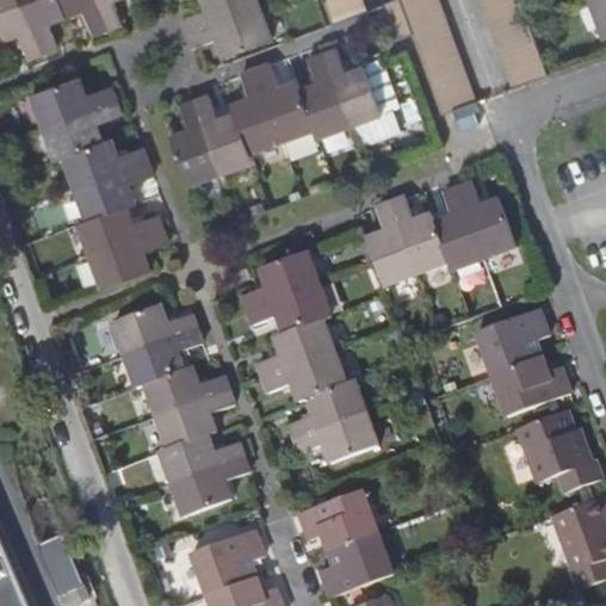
[(0,0),(0,31),(4,30),(13,54),(22,50),(36,44),(43,42),(33,18),(69,5),(78,30),(85,28),(98,23),(107,19),(100,0),(0,0)]
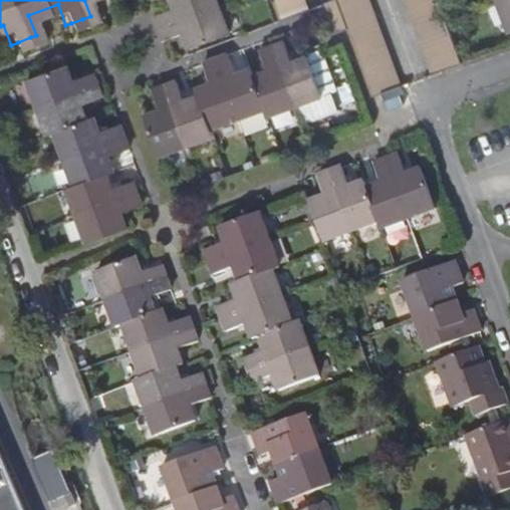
[(161,32),(163,37),(182,30),(188,46),(227,31),(215,0),(171,0),(174,7),(155,14),(158,22),(161,32)]
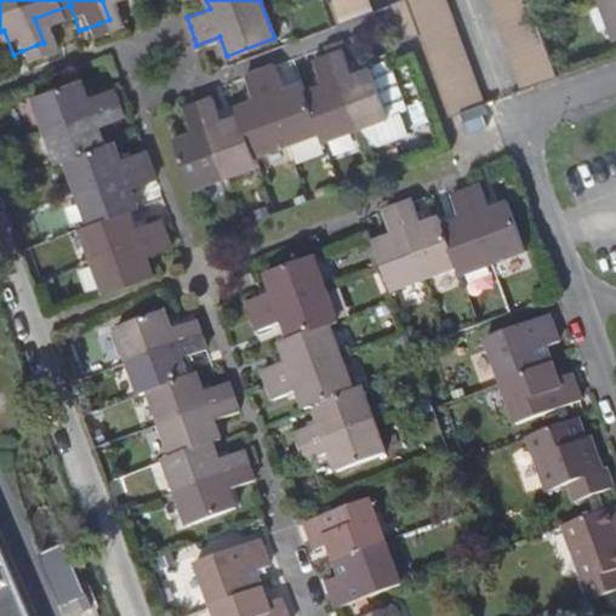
[(336,23),(372,9),(369,0),(328,0),(335,20),(336,23)]
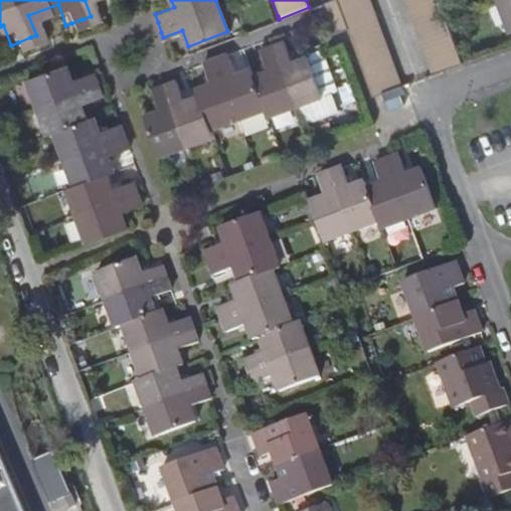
[(334,0),(324,4),(335,33),(348,28),(373,96),(383,92),(385,100),(404,93),(368,0),(334,0)]
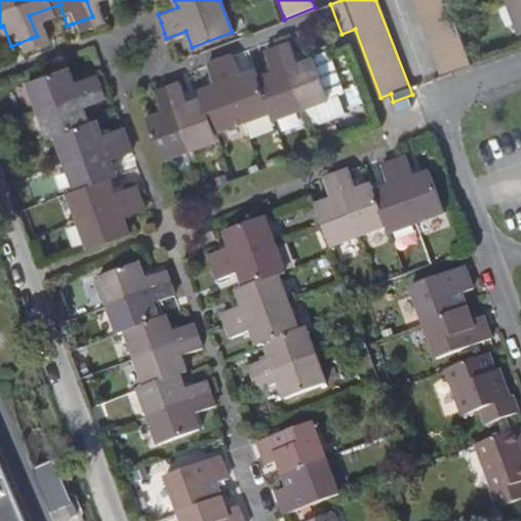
[(413,0),(442,76),(472,65),(447,0),(413,0)]
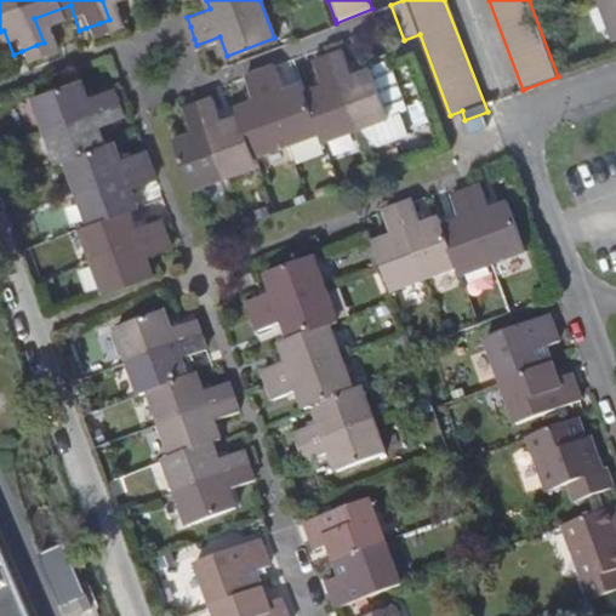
[(588,0),(603,39),(615,33),(615,0),(588,0)]
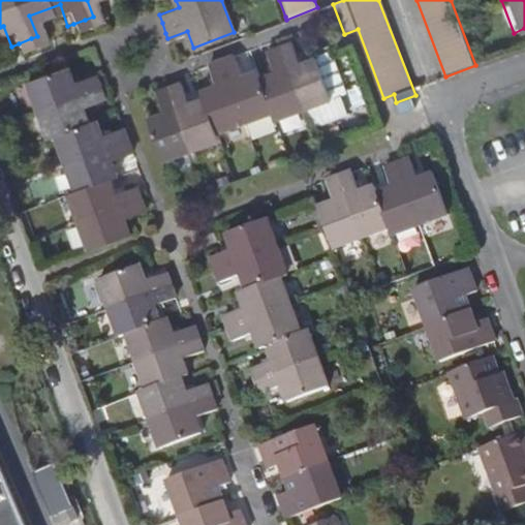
[(239,74),(232,55),(225,57),(214,61),(208,63),(214,83),(201,87),(204,94),(187,100),(180,81),(175,83),(163,87),(156,89),(163,109),(144,115),(160,159),(218,136),(215,128),(243,118),(269,109),(272,117),(303,106),(329,97),(314,55),(299,61),(291,41),(283,43),(272,48),(265,51),(272,70),(257,75),(254,68),(239,74)]
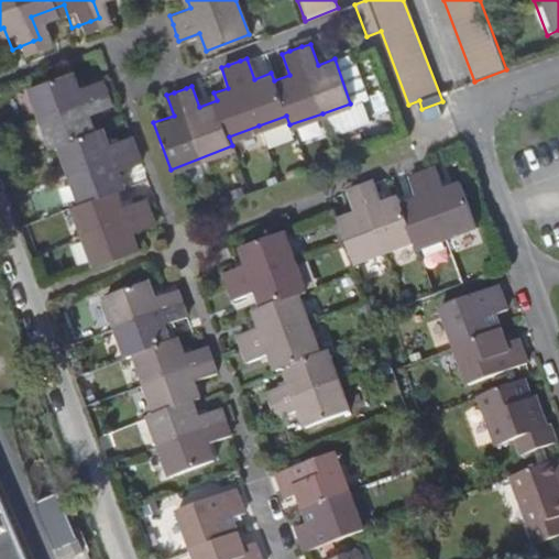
[(119,171),(140,163),(136,155),(132,142),(129,134),(109,142),(102,125),(94,129),(88,113),(110,106),(108,99),(103,85),(100,78),(78,86),(72,70),(29,86),(50,145),(57,142),(79,203),(72,206),(91,261),(94,265),(138,249),(131,233),(154,225),(152,218),(146,204),(144,197),(121,206),(116,189),(124,186),(119,171)]
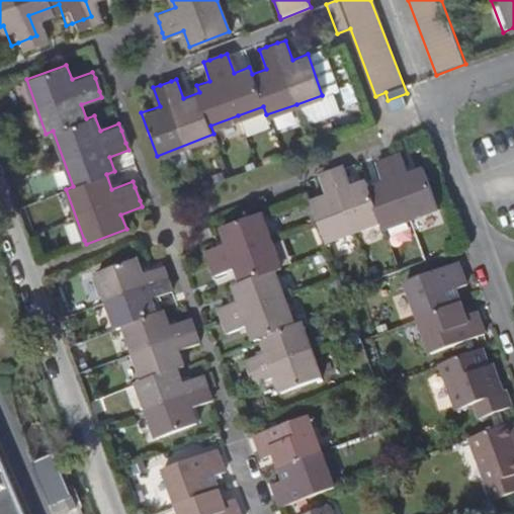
[(348,188),(340,167),(333,169),(321,174),(314,177),(322,197),(308,203),(314,219),(323,243),(378,221),(381,229),(437,206),(422,167),(406,173),(399,154),(393,156),(380,161),(373,164),(381,183),(366,189),(363,183),(348,188)]
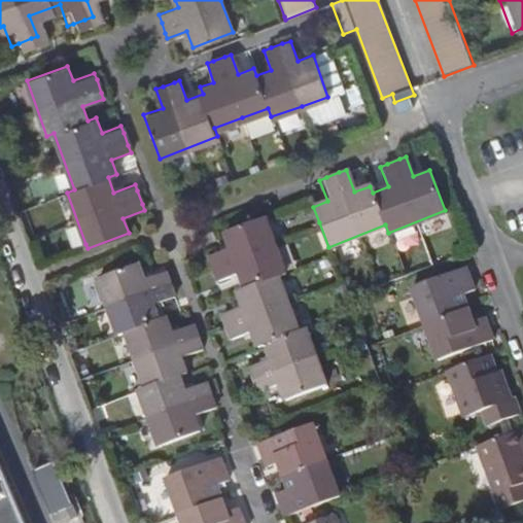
[(253,386),(256,391),(277,384),(282,398),(323,383),(302,326),(295,328),(284,300),(275,275),(282,272),(281,271),(270,241),(262,217),(220,232),(227,247),(205,255),(207,259),(212,274),(214,280),(235,272),(241,287),(234,289),(240,305),(218,313),(220,320),(221,323),(224,329),(228,337),(247,329),(253,344),(260,342),(266,355),(245,363),(247,370),(253,386)]
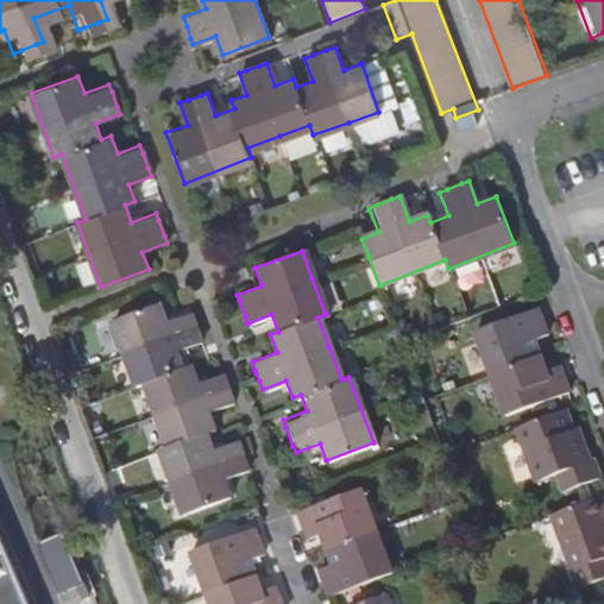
[(222,382),(220,376),(195,384),(189,365),(181,369),(175,352),(199,344),(196,337),(190,322),(188,314),(164,322),(158,306),(111,322),(134,385),(142,383),(152,413),(162,444),(155,447),(182,516),(230,498),(222,482),(246,473),(244,466),(238,450),(234,440),(211,450),(205,432),(212,429),(206,411),(230,402),(227,395),(222,382)]
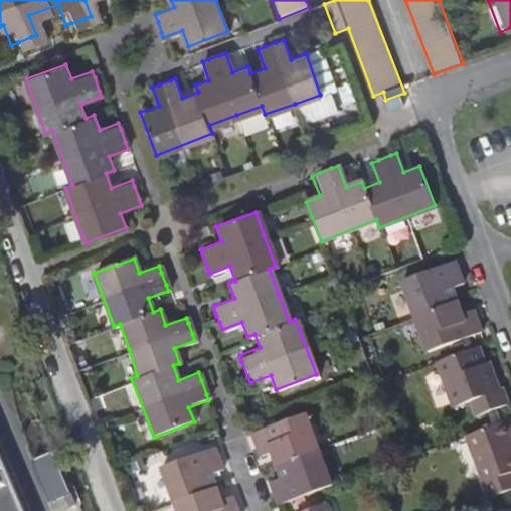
[(460,312),(456,301),(450,286),(462,282),(458,272),(453,260),(400,279),(413,315),(427,350),(480,330),(475,318),(471,308),(460,312)]
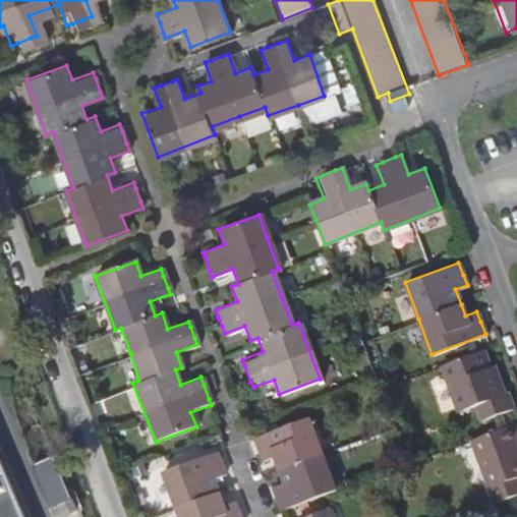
[(479,418),(512,406),(506,392),(503,393),(498,378),(495,371),(491,374),(481,349),(440,365),(456,410),(474,404),(479,418)]
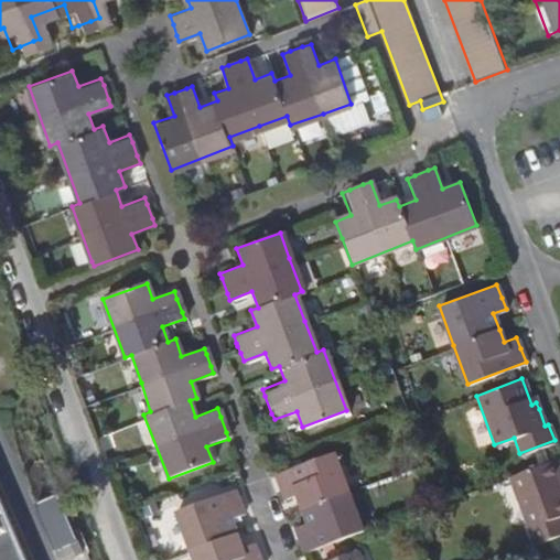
[(298,493),(303,507),(309,521),(295,527),(300,537),(305,550),(315,546),(363,528),(348,491),(333,451),(276,474),(280,485),(284,497),(298,493)]
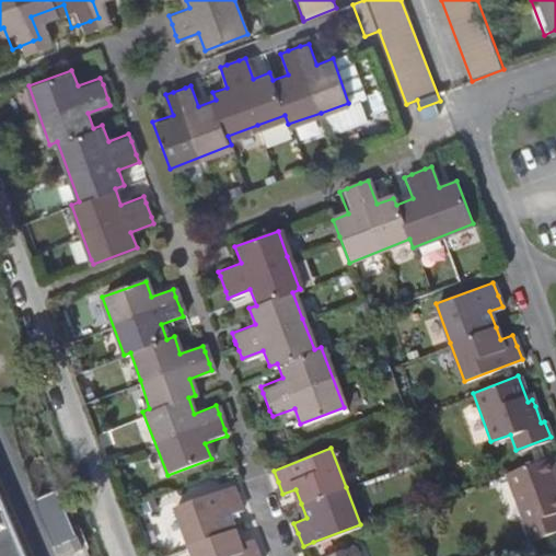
[(531,541),(555,531),(555,530),(555,478),(548,458),(506,473),(531,541)]
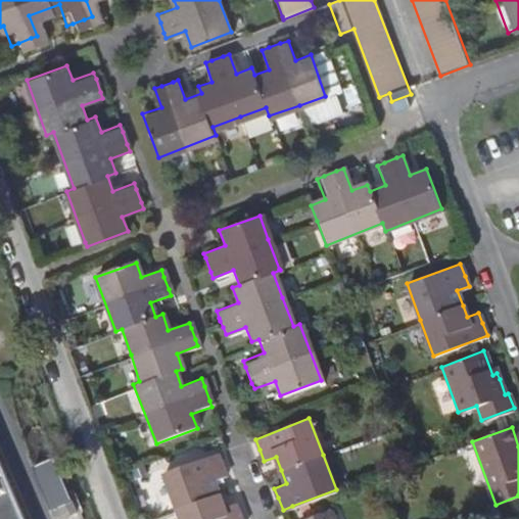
[(239,518),(237,514),(233,503),(223,508),(218,493),(213,480),(224,477),(219,466),(215,454),(162,473),(176,507),(179,518),(239,518)]
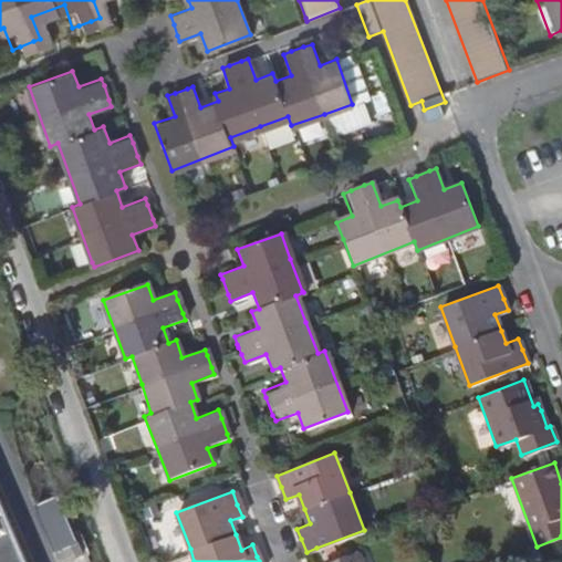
[(35,510),(55,557),(79,545),(59,499),(35,510)]
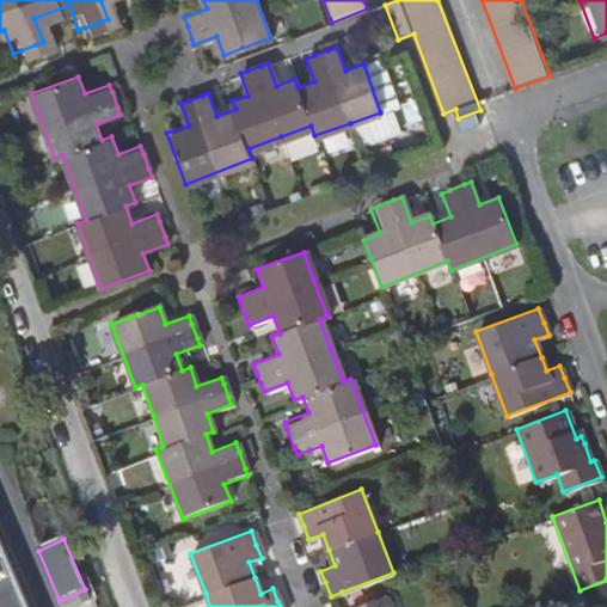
[(0,606),(26,606),(0,544),(0,606)]
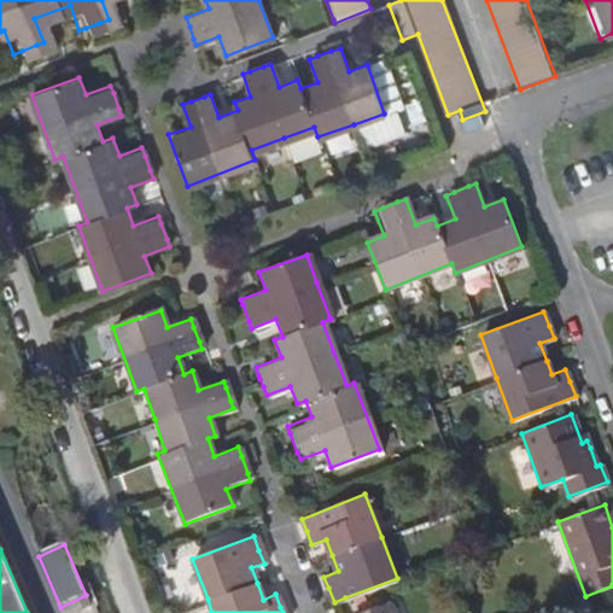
[(392,612),(389,602),(360,612),(392,612)]
